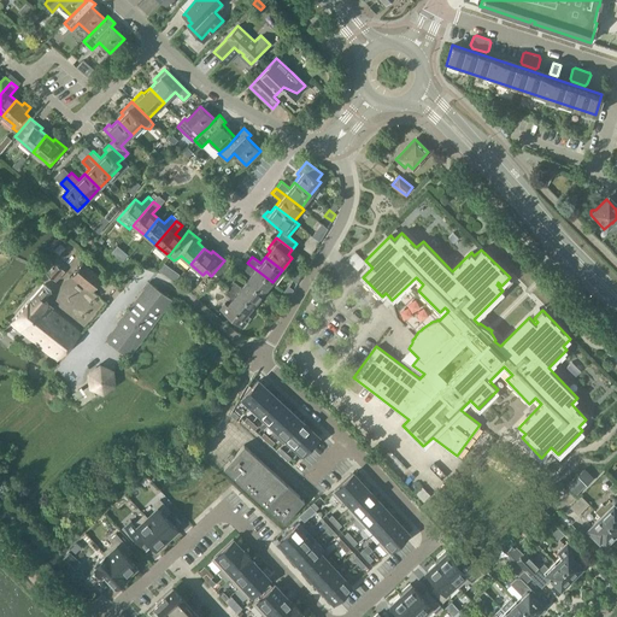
[(56,281),(65,270),(56,262),(46,271),(56,281)]
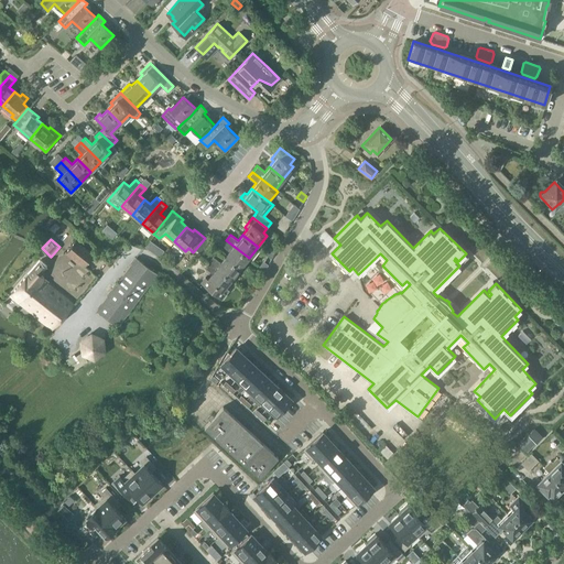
[(155,243),(150,239),(145,246),(151,250),(155,243)]
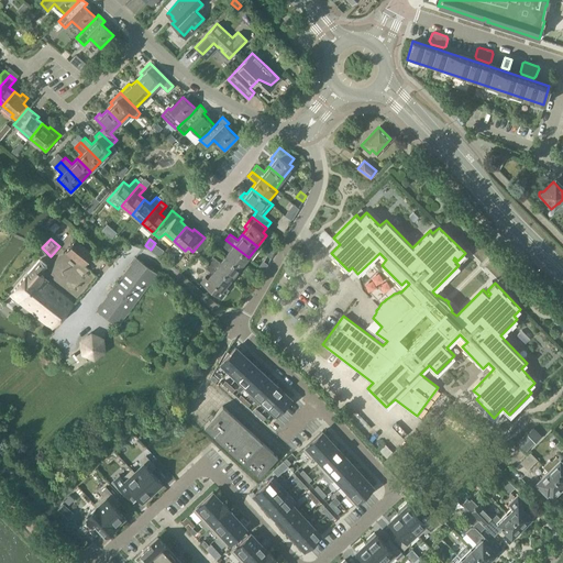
[(94,254),(76,240),(66,252),(84,266),(94,254)]
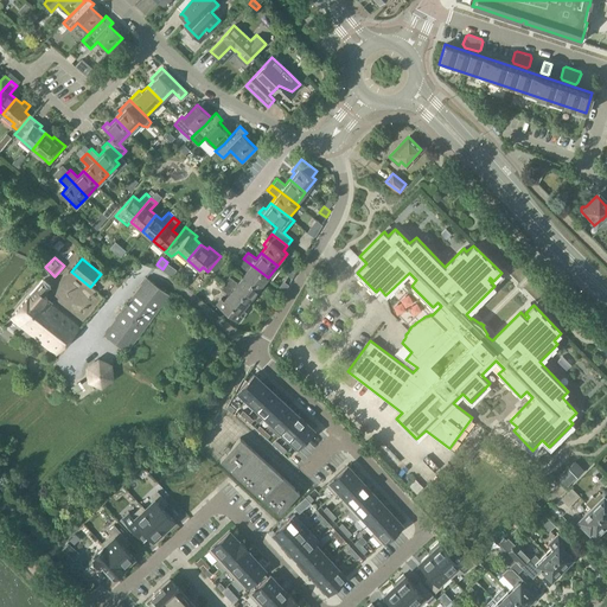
[(268,278),(243,259),(238,263),(247,270),(242,276),(259,289),(268,278)]
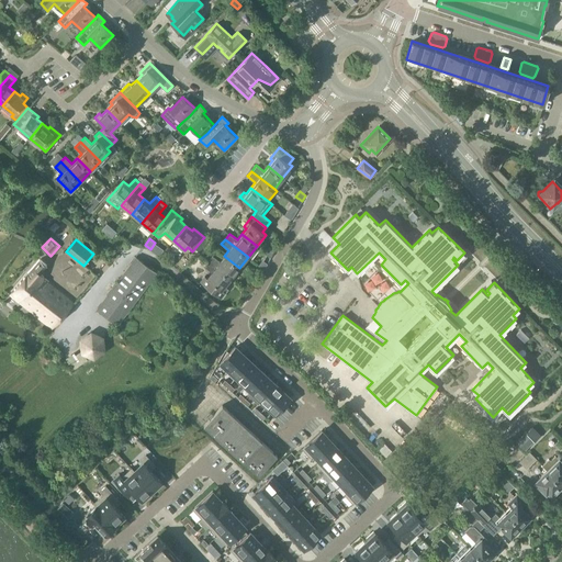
[(239,268),(224,256),(220,261),(212,255),(208,260),(231,278),(239,268)]
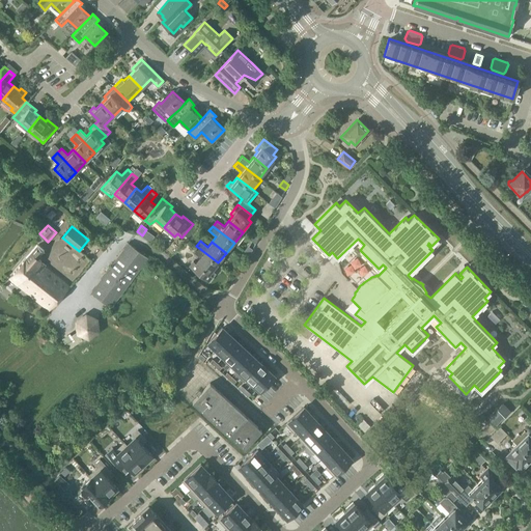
[(91,291),(107,304),(111,307),(148,257),(129,242),(91,291)]
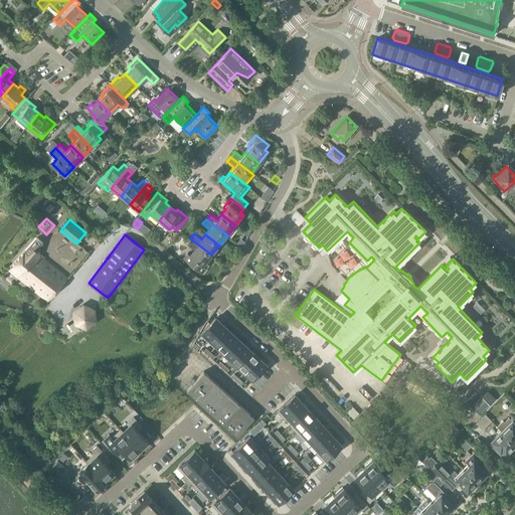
[(24,251),(10,270),(48,301),(67,278),(39,254),(40,253),(36,250),(42,242),(36,237),(24,251)]
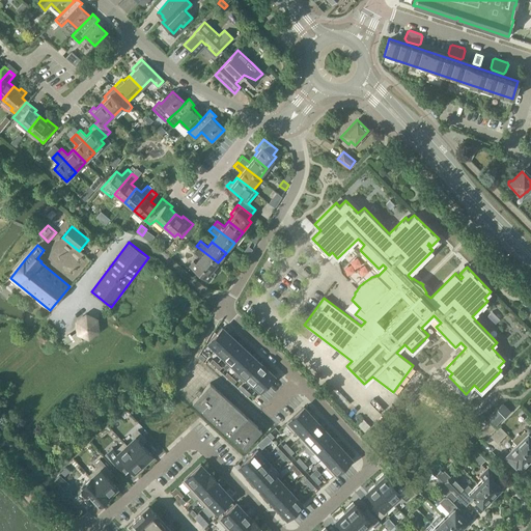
[(218,262),(196,246),(192,251),(199,257),(195,262),(193,260),(189,266),(208,281),(216,273),(212,270),(218,262)]
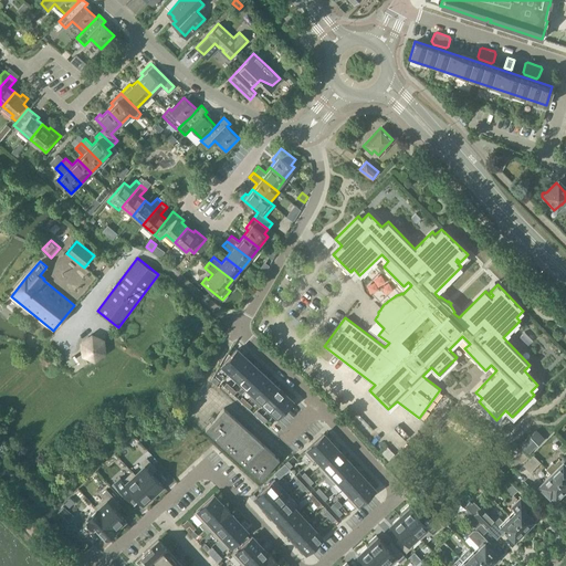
[(105,338),(92,333),(80,342),(81,355),(94,362),(106,353),(105,338)]
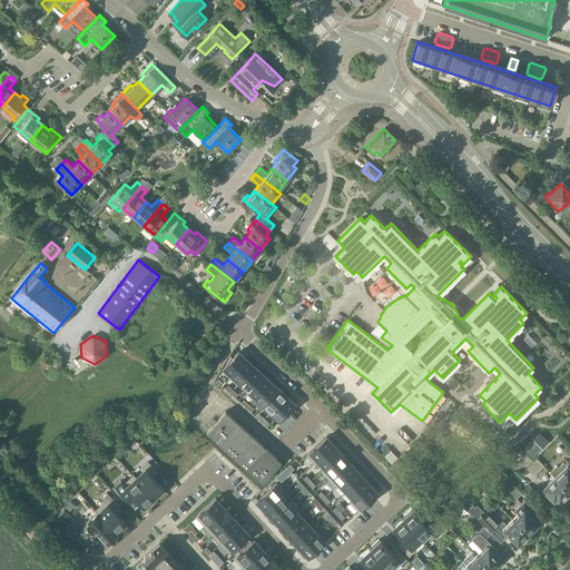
[(245,361),(237,353),(223,371),(231,377),(245,361)]
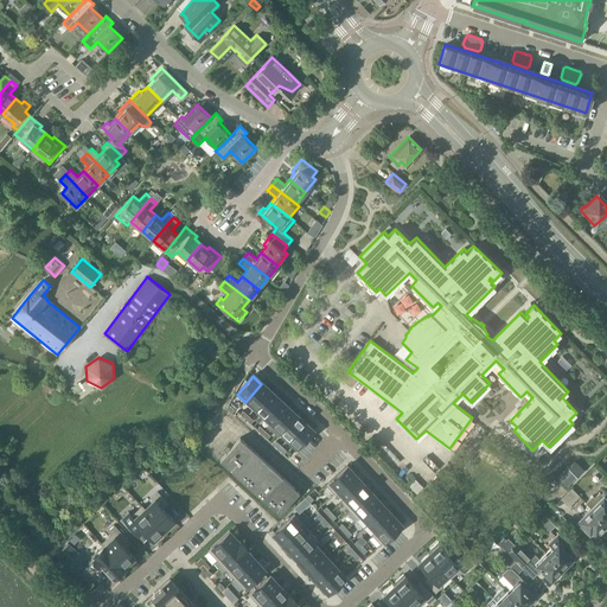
[(269,393),(261,384),(246,402),(254,410),(269,393)]
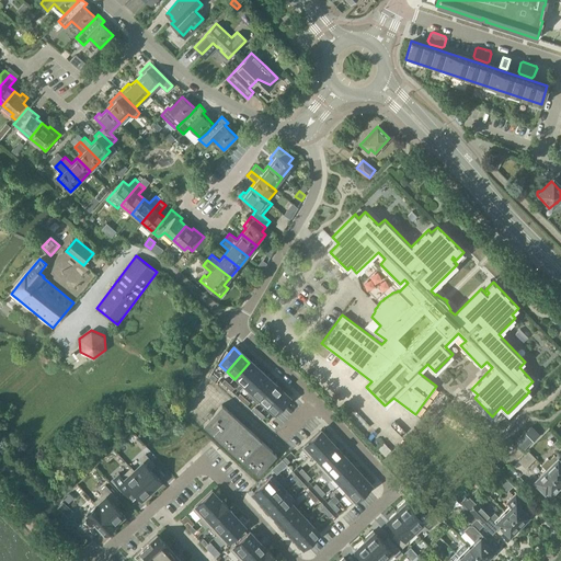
[(256,369),(249,363),(235,379),(242,386),(256,369)]
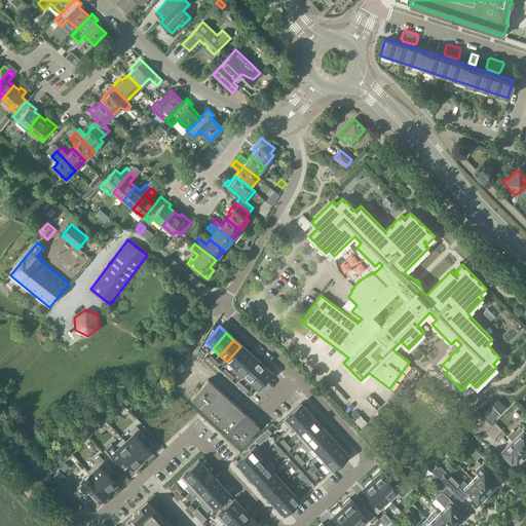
[(248,353),(240,346),(227,362),(234,369),(248,353)]
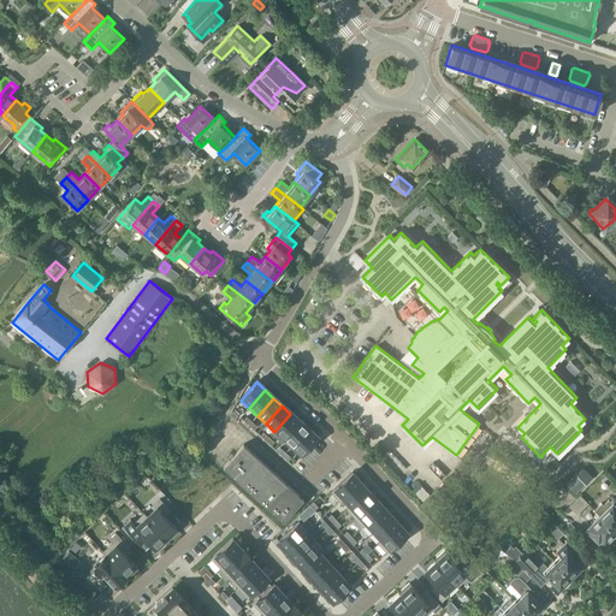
[(298,422),(290,414),(274,432),(283,440),(298,422)]
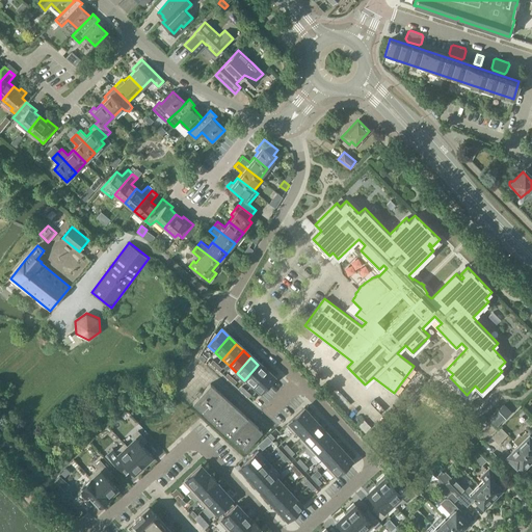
[(265,371),(258,365),(244,380),(251,387),(265,371)]
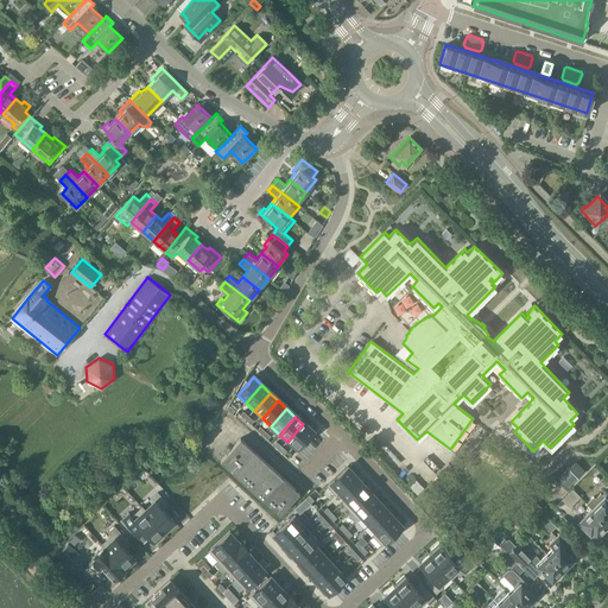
[(311,432),(303,424),(287,442),(297,450),(311,432)]
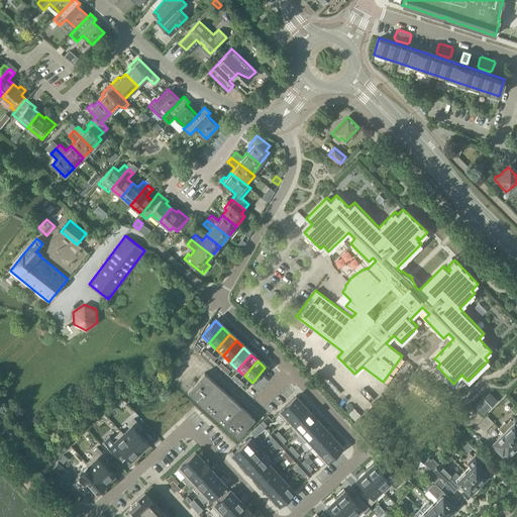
[(408,360),(405,365),(413,372),(416,367),(408,360)]
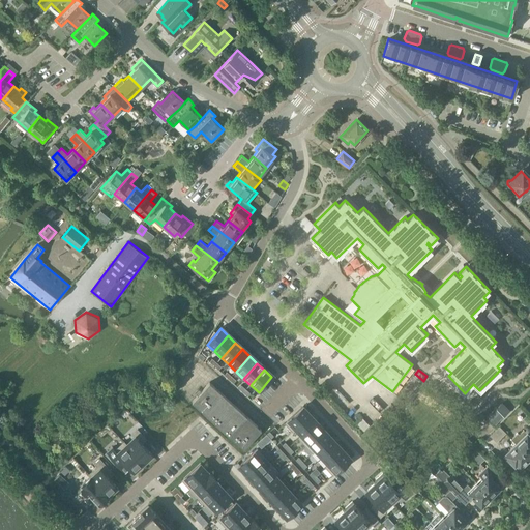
[(192,401),(230,436),(240,446),(243,448),(254,438),(261,430),(230,401),(232,398),(228,394),(226,396),(209,382),(192,401)]
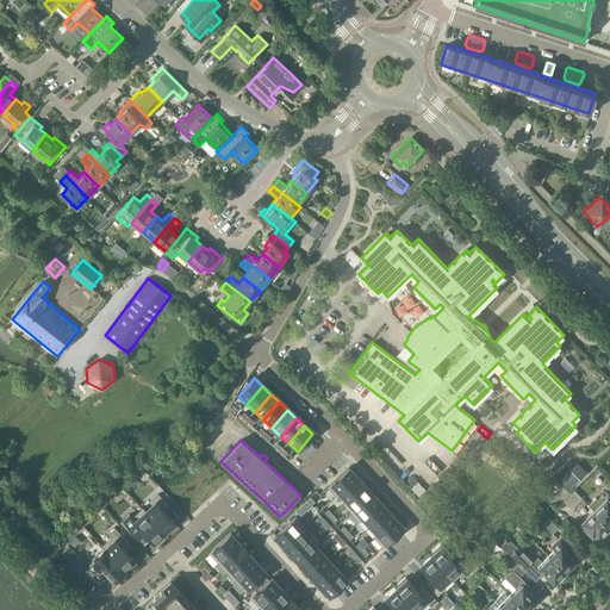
[(580,475),(584,472),(576,464),(572,468),(571,467),(571,468),(572,470),(561,479),(568,486),(579,475),(580,477),(580,475)]
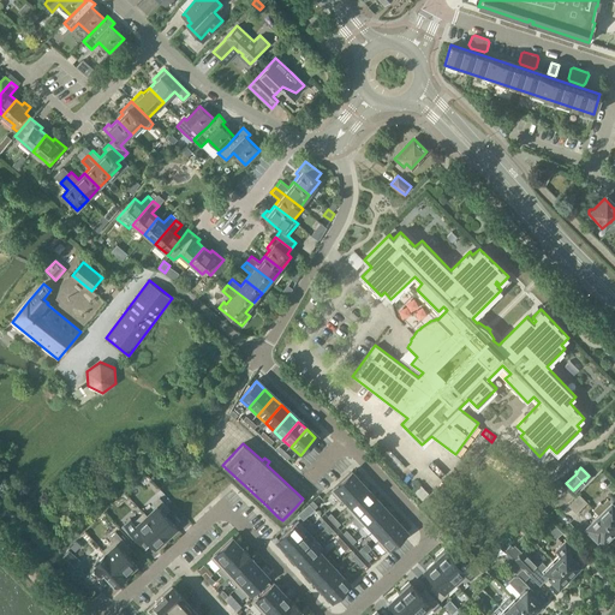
[(358,476),(350,469),(333,487),(341,494),(358,476)]
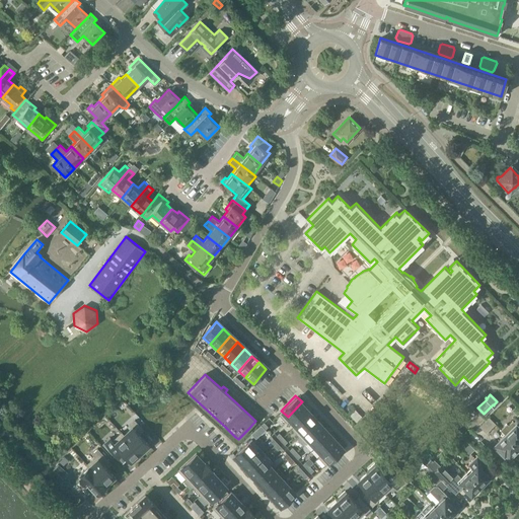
[(309,409),(302,401),(288,417),(295,423),(309,409)]
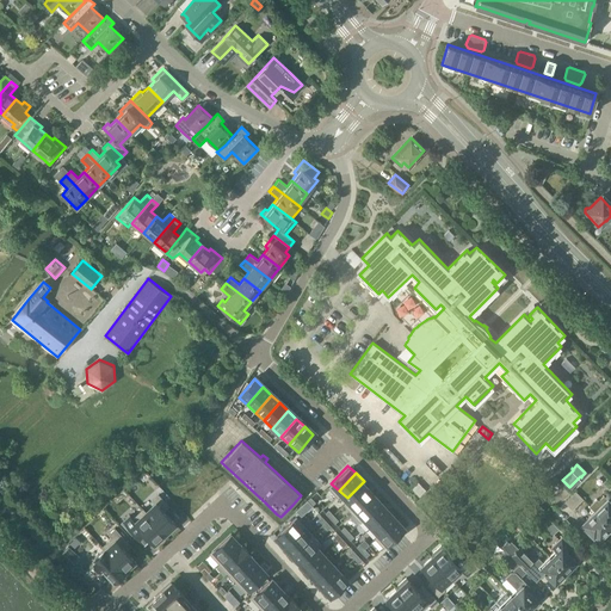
[(371,489),(364,481),(347,498),(356,506),(371,489)]
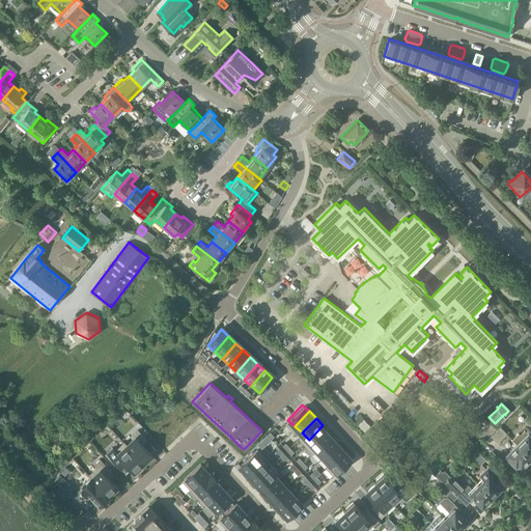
[(330,431),(323,425),(309,440),(316,447),(330,431)]
